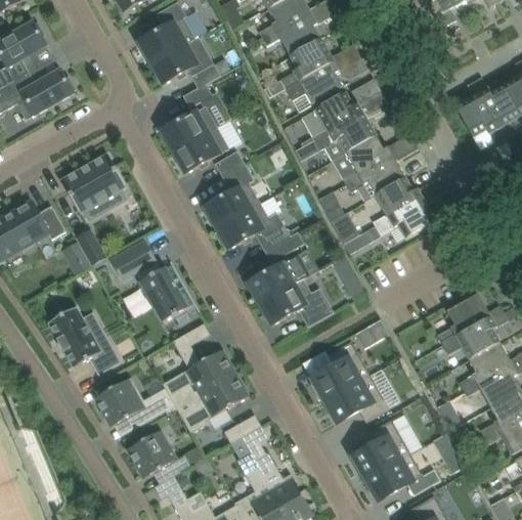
[(0,10),(17,0),(0,0),(0,10)]
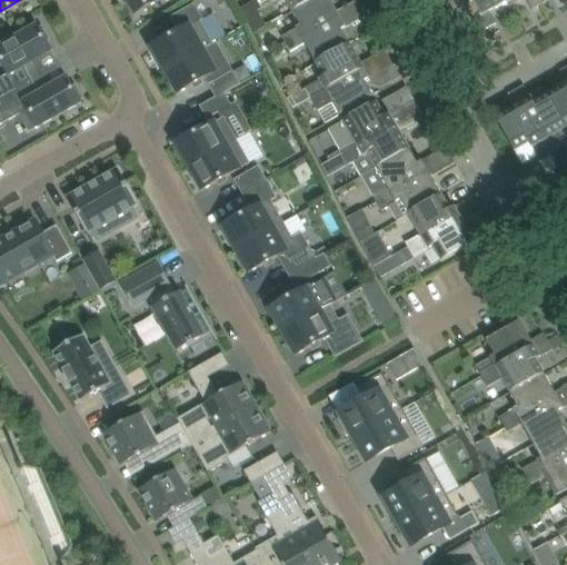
[(125,0),(127,0),(133,11),(152,0),(125,0)]
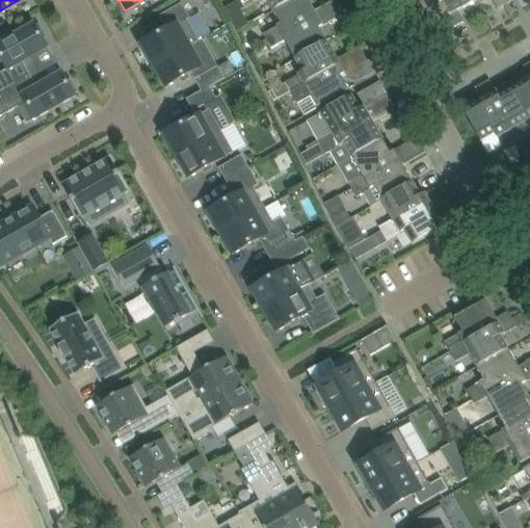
[(269,45),(275,41),(272,35),(280,31),(281,33),(316,12),(314,8),(309,0),(285,0),(271,8),(280,22),(262,31),(269,45)]
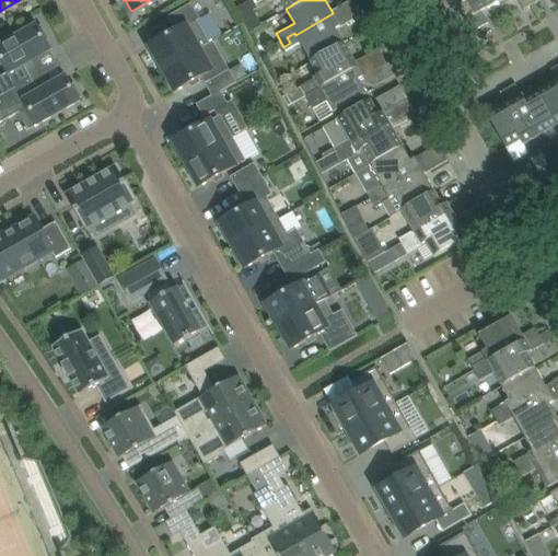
[(280,0),(286,9),(300,0),(280,0)]
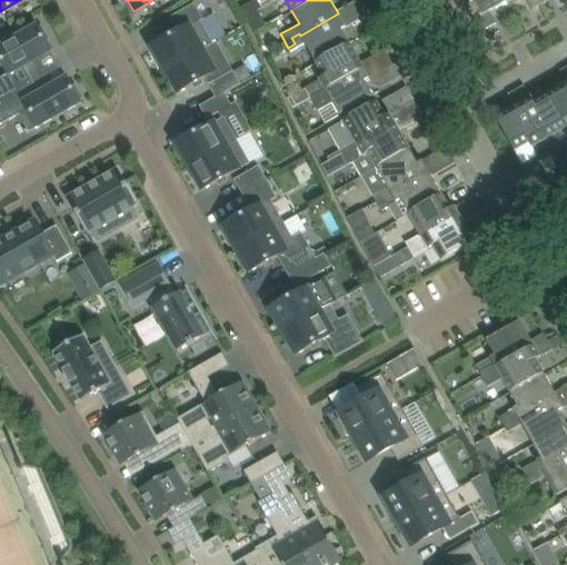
[(302,40),(315,61),(348,41),(340,27),(368,11),(361,0),(350,0),(336,9),(338,13),(300,36),(299,33),(291,38),(295,43),(302,40)]
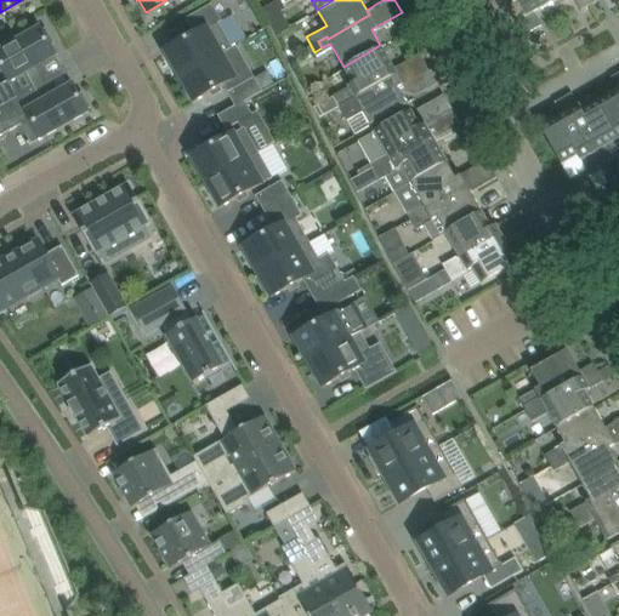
[(482,0),(497,23),(512,15),(522,33),(531,28),(523,16),(527,13),(518,0),(482,0)]
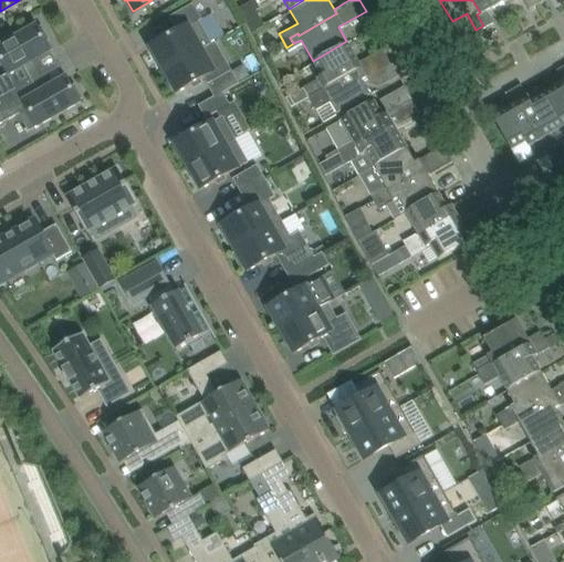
[(477,14),(483,25),(492,21),(486,9),(500,0),(472,0),(480,12),(477,14)]
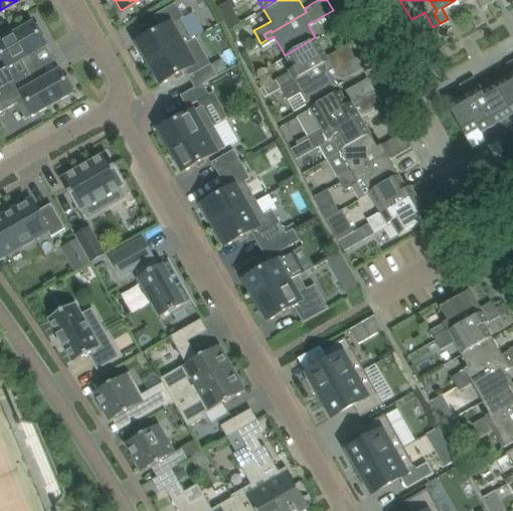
[(182,41),(183,42),(191,37),(179,17),(182,15),(174,1),(153,13),(160,26),(136,40),(148,61),(182,41)]
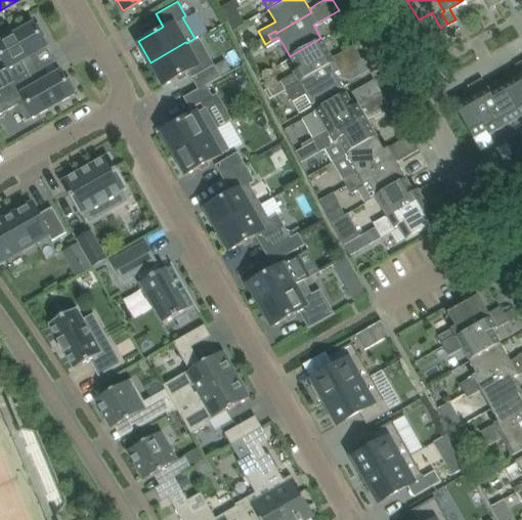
[(0,86),(28,71),(20,58),(46,44),(41,35),(43,34),(37,23),(34,24),(33,22),(0,39),(0,53),(6,65),(0,69),(0,86)]
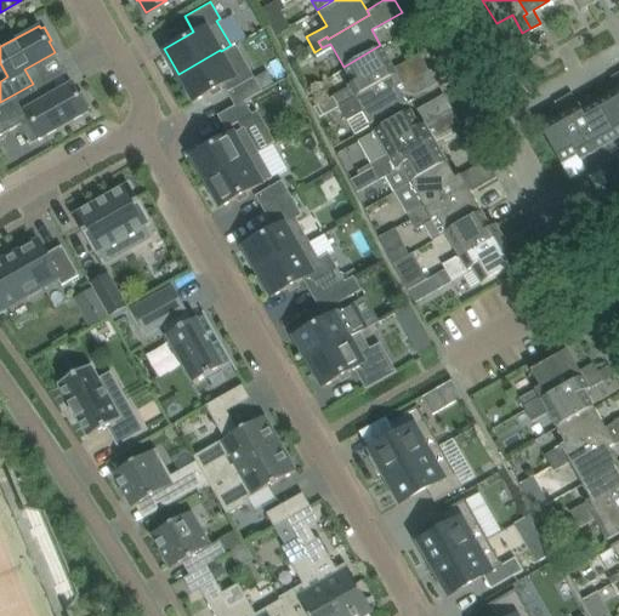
[(220,50),(179,74),(192,98),(222,83),(226,90),(253,75),(234,43),(231,45),(221,51),(220,50)]
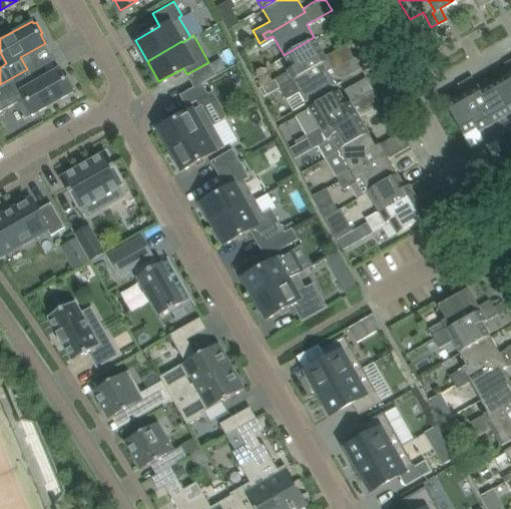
[(281,90),(282,89),(287,86),(285,81),(291,76),(292,79),(326,59),(324,54),(314,37),(284,55),(291,67),(274,77),(281,90)]
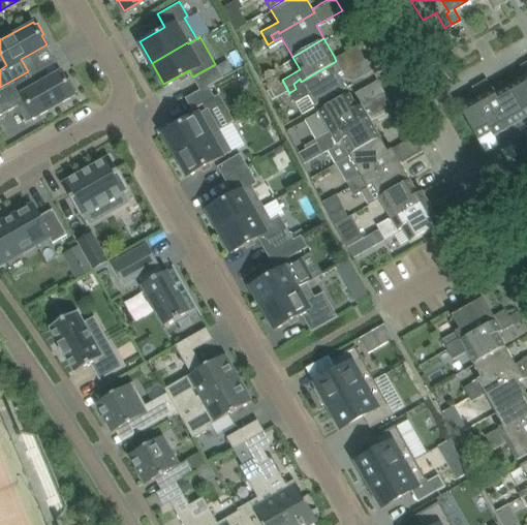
[(293,84),(296,89),(290,92),(295,100),(307,93),(314,104),(328,97),(345,87),(338,73),(364,58),(355,43),(334,56),(336,61),(301,82),(300,79),(293,84)]
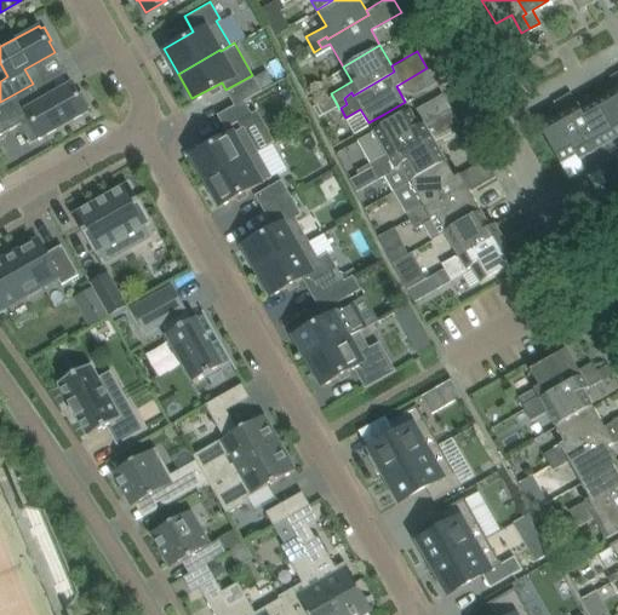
[(617,73),(617,69),(608,74),(616,87),(596,99),(617,134),(617,137),(617,73)]
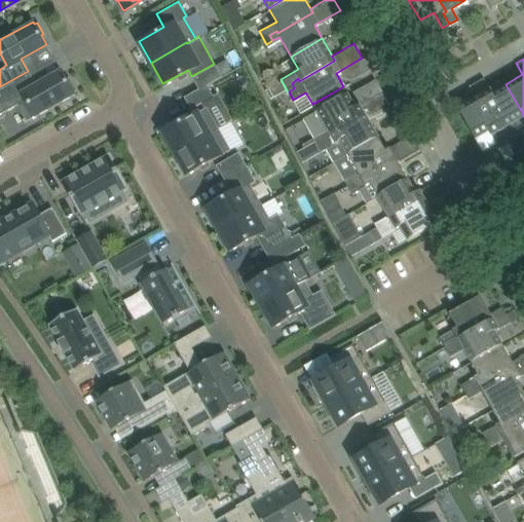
[(221,75),(214,64),(191,76),(197,87),(198,87),(206,83),(221,75)]
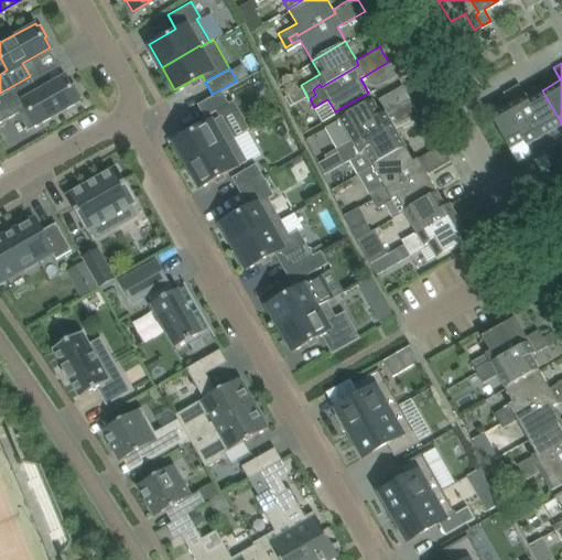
[(30,76),(0,93),(0,119),(18,110),(28,128),(78,99),(77,96),(79,95),(73,83),(69,84),(64,74),(38,89),(30,76)]
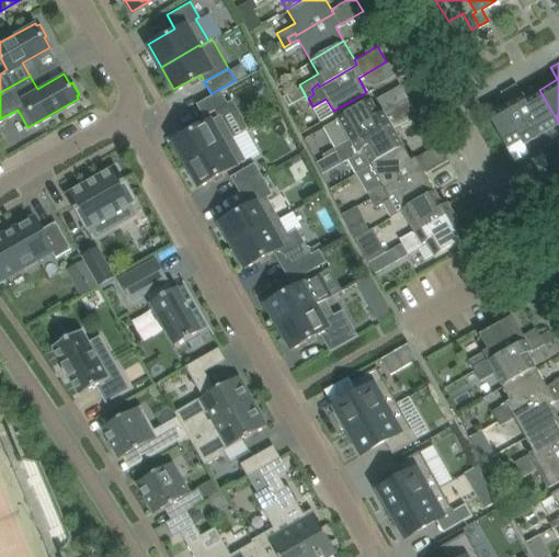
[(515,81),(506,86),(514,98),(512,99),(533,136),(529,138),(538,152),(547,148),(538,133),(558,122),(539,90),(524,98),(515,81)]
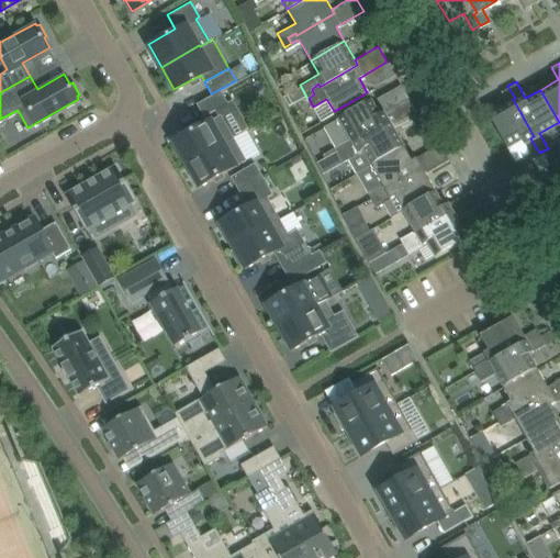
[(533,157),(539,153),(530,138),(534,136),(513,99),(515,98),(507,86),(501,90),(507,102),(488,113),(506,146),(522,138),(533,157)]
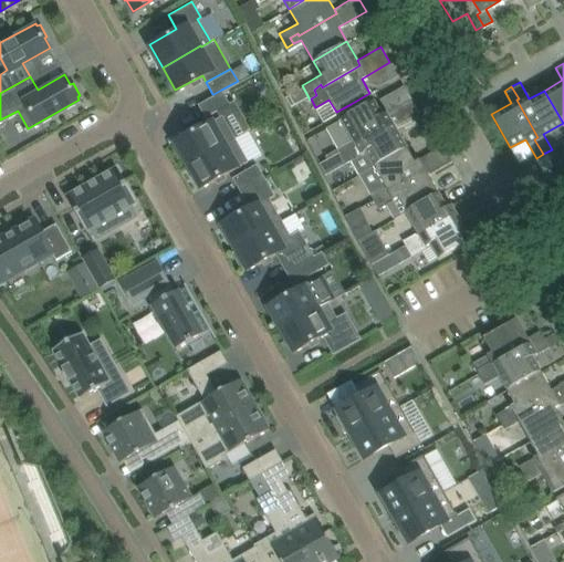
[(228,102),(221,90),(213,94),(212,94),(197,103),(205,115),(228,102)]
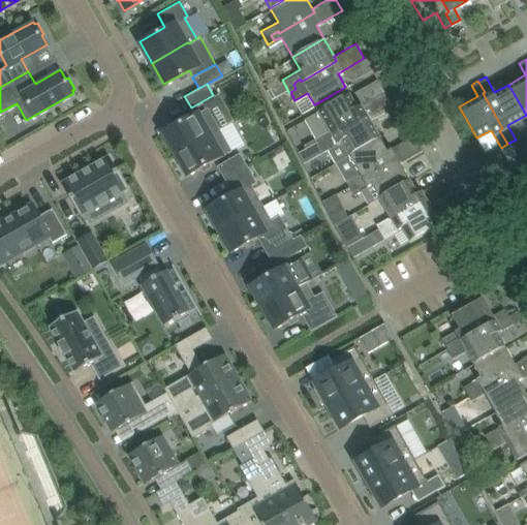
[(382,91),(360,104),(357,106),(348,92),(331,102),(319,109),(333,131),(365,113),(369,118),(392,105),(382,91)]
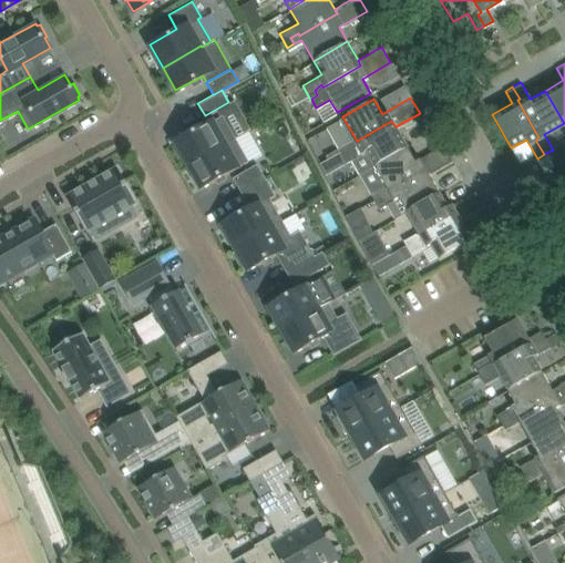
[(174,143),(186,164),(225,142),(226,143),(235,137),(222,114),(173,142),(174,143)]
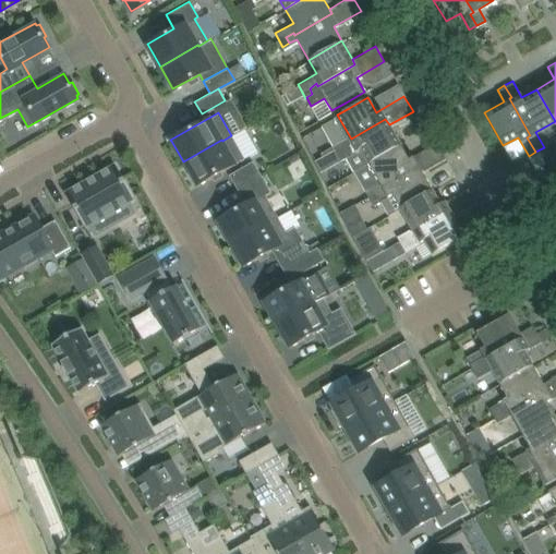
[(340,158),(345,156),(353,170),(367,163),(372,159),(400,143),(389,124),(385,119),(351,139),(349,141),(350,143),(342,147),(339,141),(333,144),(336,149),(340,158)]
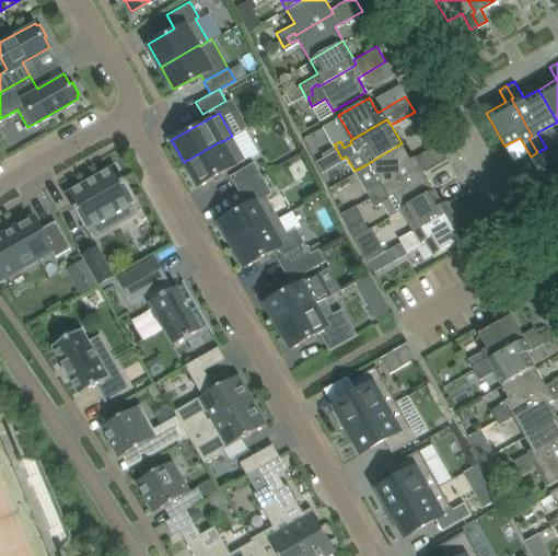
[(222,140),(184,162),(197,183),(196,184),(197,185),(235,163),(244,158),(232,136),(223,141),(222,140)]
